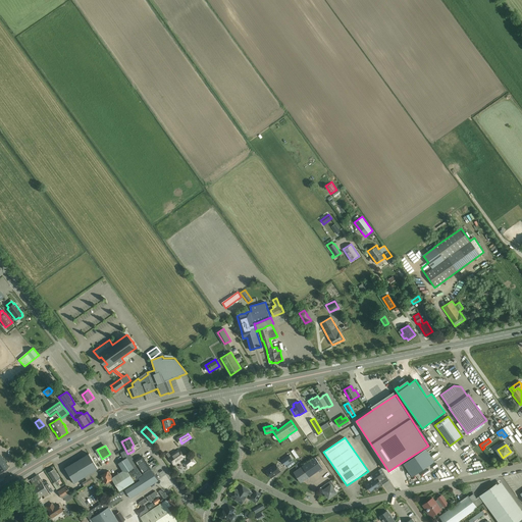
[(425,449),(403,464),(411,476),(433,461),(425,449)]
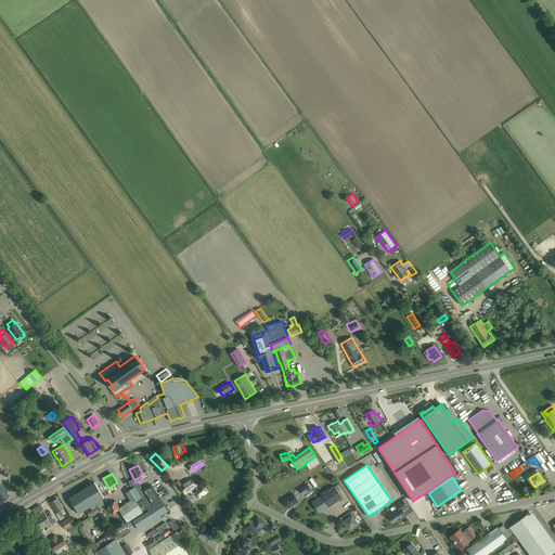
[(179,480),(177,482),(179,486),(185,494),(197,486),(191,478),(182,483),(179,480)]
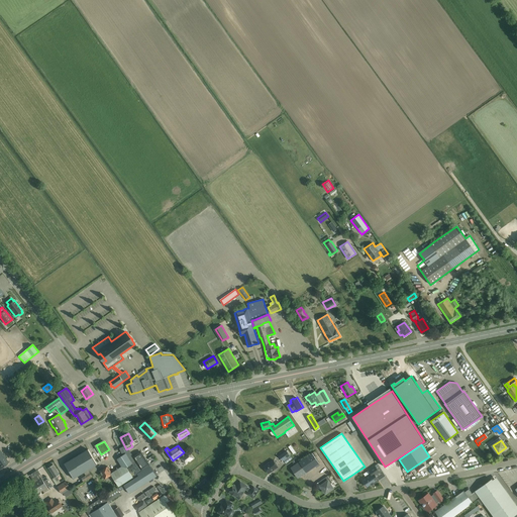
[(0,469),(9,462),(0,449),(0,469)]
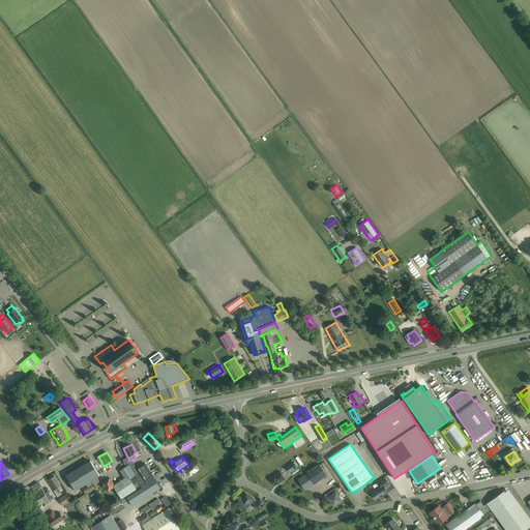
[(90,461),(66,475),(71,482),(76,491),(86,484),(88,488),(83,490),(86,494),(95,489),(91,481),(94,479),(99,476),(90,461)]
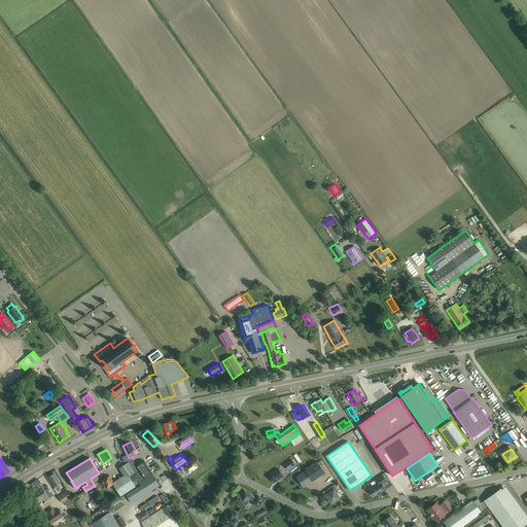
[(291,459),(284,464),(288,469),(295,464),(291,459)]
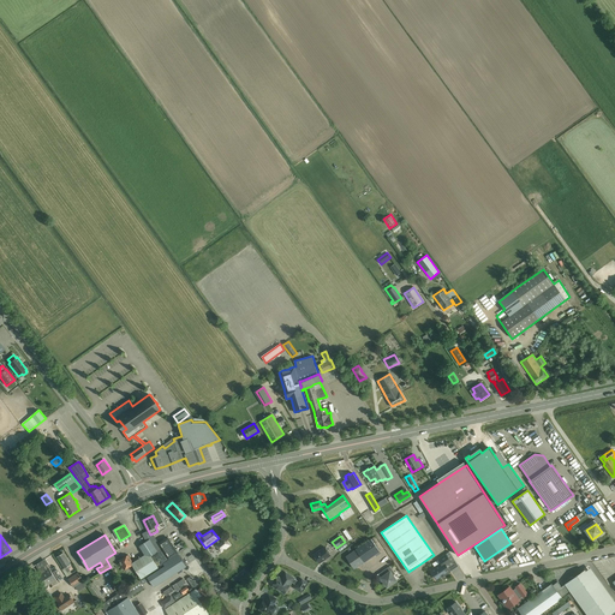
[(154,554),(150,556),(154,561),(159,567),(161,566),(165,563),(163,563),(167,561),(169,560),(174,556),(178,554),(173,545),(167,538),(163,541),(159,543),(161,545),(162,548),(160,550),(157,551),(154,554)]
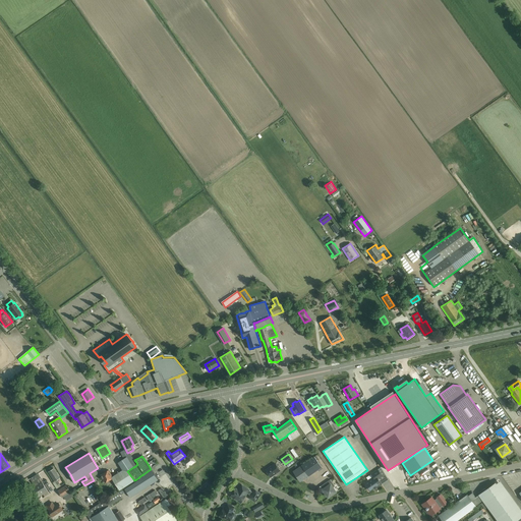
[(109,470),(101,475),(105,482),(112,478),(118,487),(119,490),(134,480),(130,475),(127,471),(130,469),(133,467),(127,457),(124,459),(118,463),(123,470),(113,476),(109,470)]
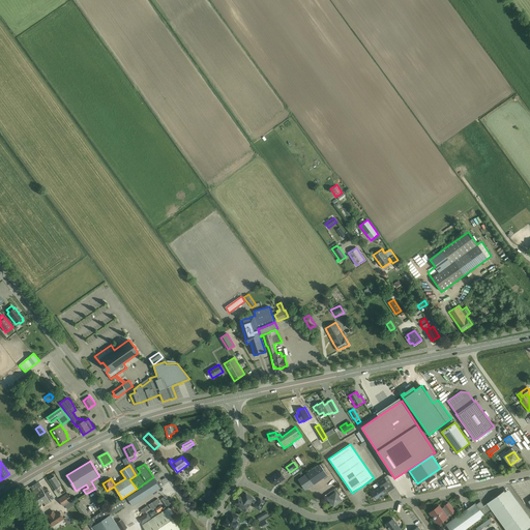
[(194,465),(185,471),(189,477),(198,471),(194,465)]
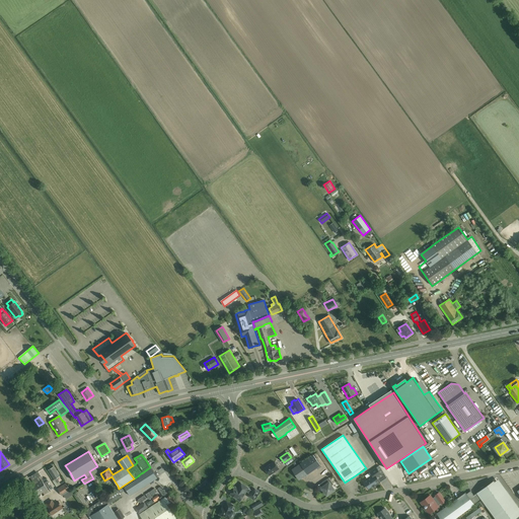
[(313,455),(300,463),(301,464),(295,468),(295,469),(292,471),(298,480),(307,473),(320,465),(313,455)]
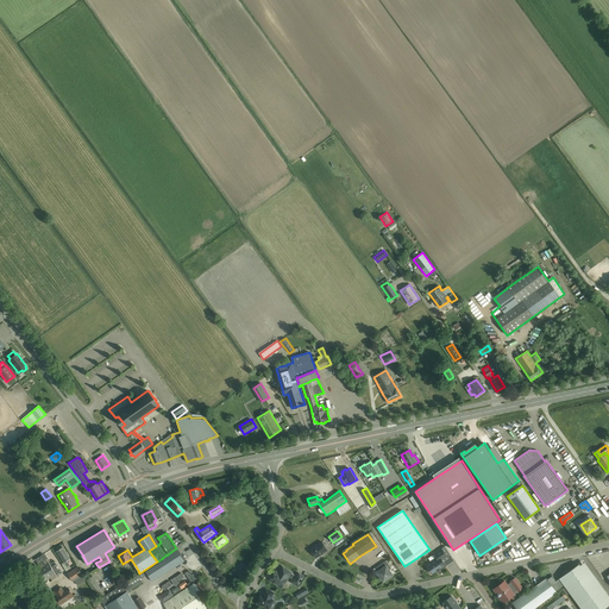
[(321,541),(311,550),(316,558),(327,550),(321,541)]
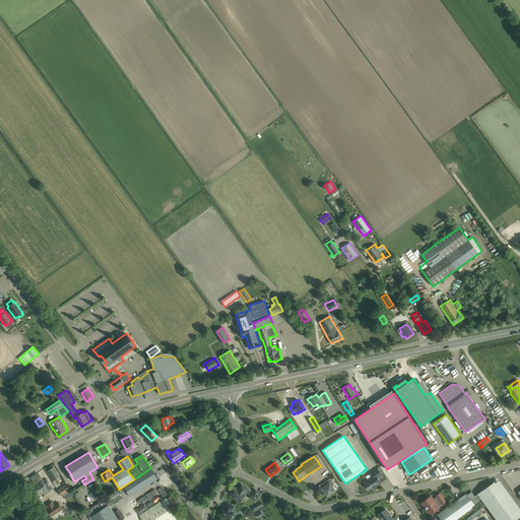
[(54,467),(49,471),(55,480),(53,481),(57,488),(59,486),(57,484),(59,482),(58,480),(60,479),(59,477),(60,477),(54,467)]
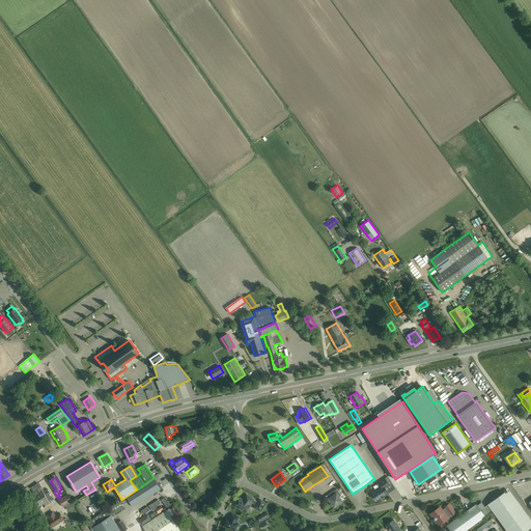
[(128,498),(128,499),(129,499),(133,507),(145,499),(148,497),(151,495),(161,490),(161,488),(159,485),(158,483),(154,478),(150,480),(146,483),(144,484),(141,486),(142,486),(143,488),(128,498)]
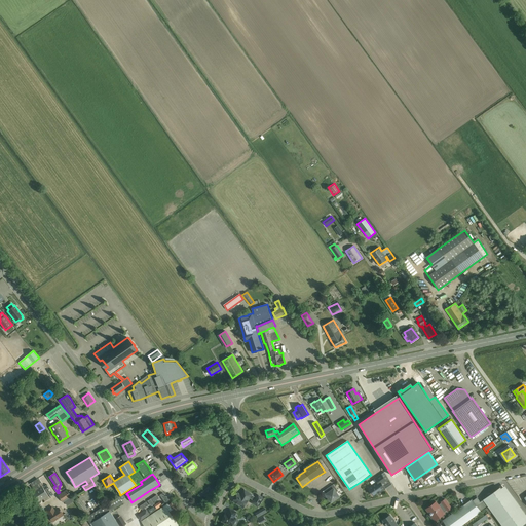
[(381,474),(375,479),(377,482),(368,487),(370,490),(369,490),(370,493),(372,494),(373,495),(377,492),(378,493),(385,489),(381,484),(385,481),(381,474)]
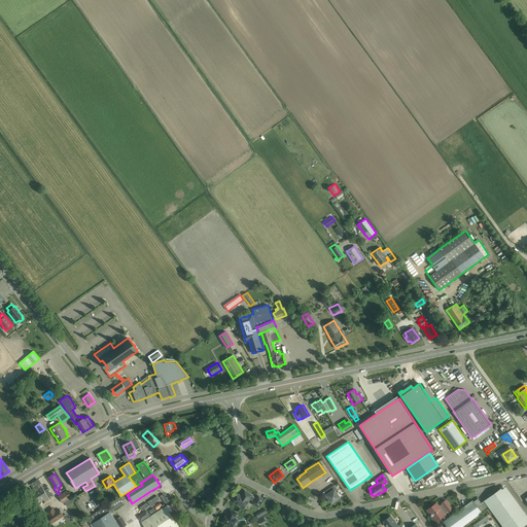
[(38,479),(31,484),(33,488),(36,493),(32,495),(37,503),(43,500),(45,502),(50,499),(48,497),(42,488),(40,484),(41,483),(38,479)]
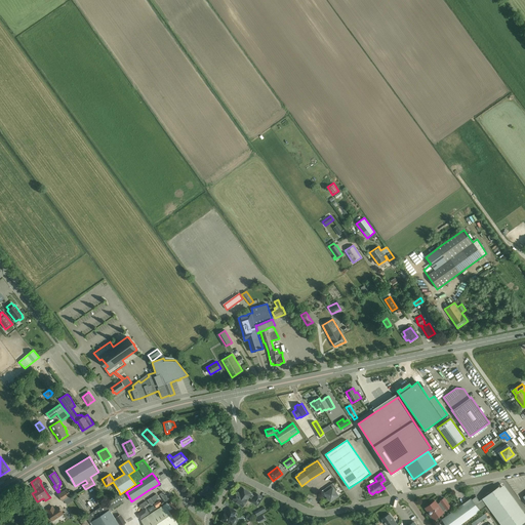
[(325,493),(330,500),(338,495),(335,491),(337,490),(332,483),(326,488),(328,491),(325,493)]
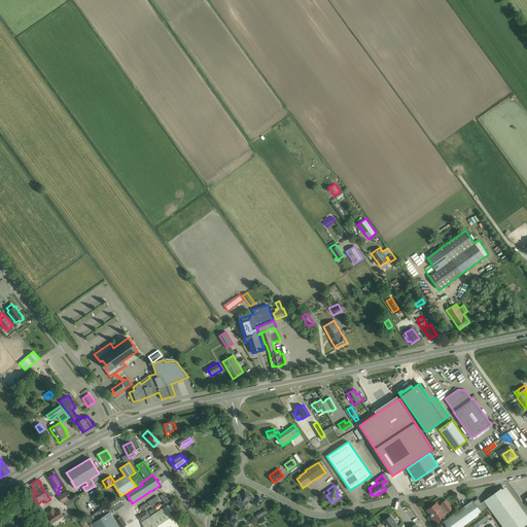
[(501,488),(484,500),(488,506),(489,506),(493,513),(503,526),(526,526),(526,516),(521,507),(517,510),(501,488)]
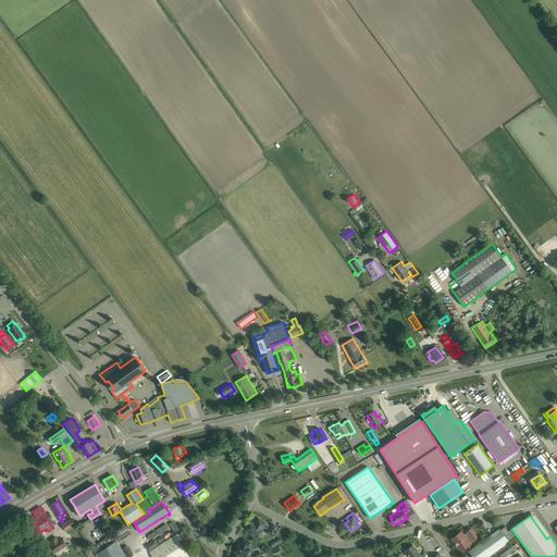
[(71,518),(62,523),(66,531),(67,530),(71,535),(78,530),(76,527),(75,525),(71,518)]
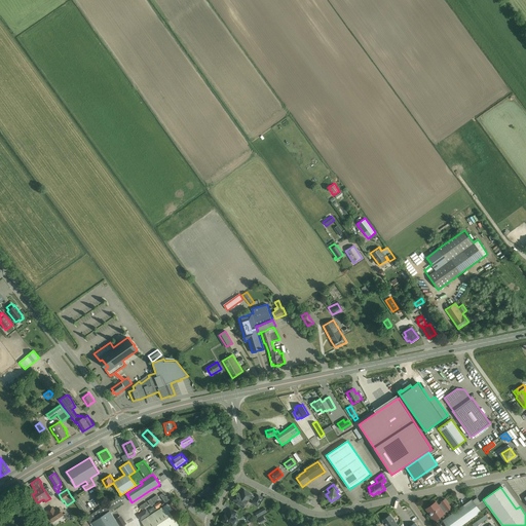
[(240,495),(237,494),(233,500),(236,502),(236,503),(238,504),(239,504),(243,508),(248,500),(249,497),(251,497),(252,495),(245,490),(240,495)]
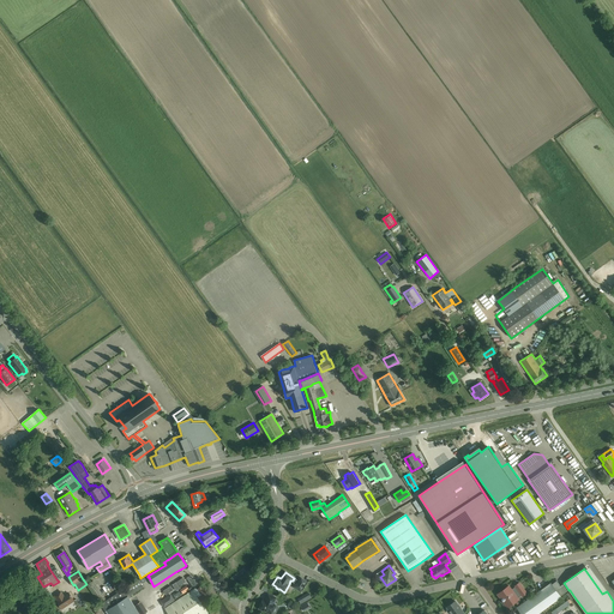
[(308,583),(307,582),(300,577),(294,588),(301,593),(308,583)]
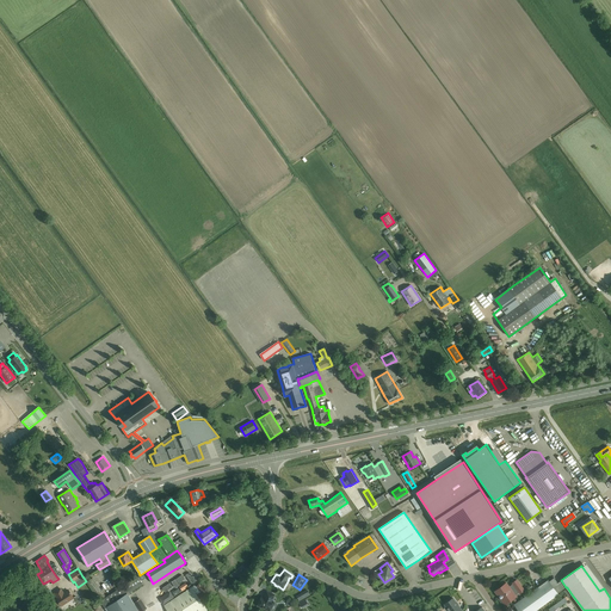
[(88,575),(84,578),(86,581),(87,582),(105,609),(107,608),(109,610),(139,610),(128,593),(127,593),(127,592),(134,587),(130,582),(129,582),(106,598),(93,578),(91,579),(88,575)]
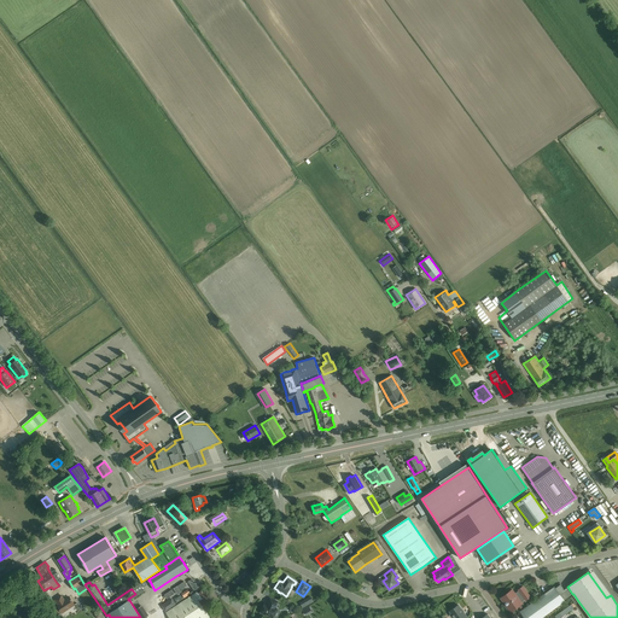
[(191,594),(188,589),(181,593),(181,590),(185,588),(182,582),(173,588),(176,594),(180,593),(184,598),(191,594)]
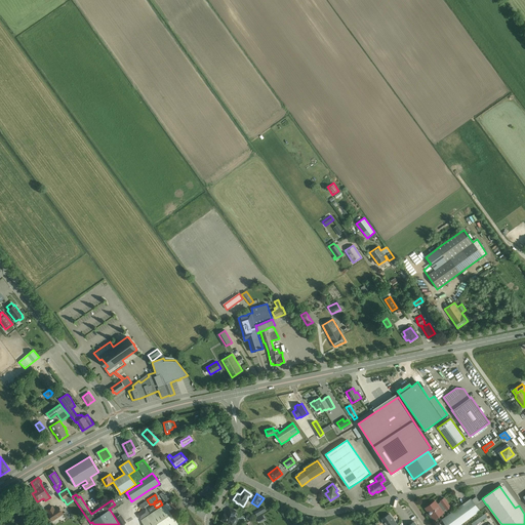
[(119,496),(112,500),(115,505),(115,507),(122,501),(119,496)]
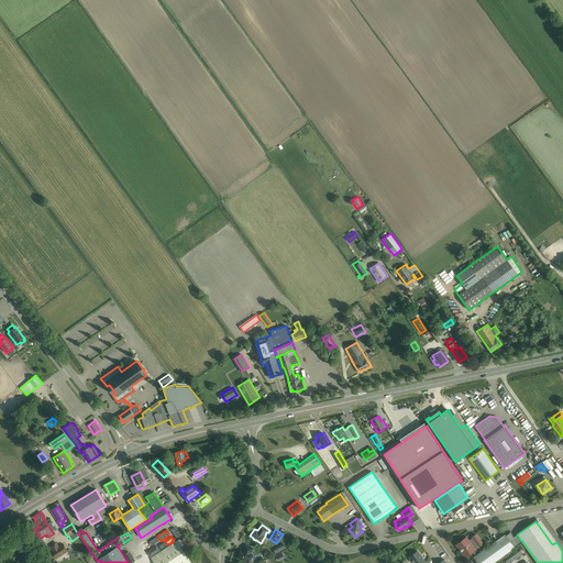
[(505,534),(474,558),(477,562),(493,562),(515,548),(514,547),(521,541),(517,534),(514,538),(510,532),(506,536),(505,534)]
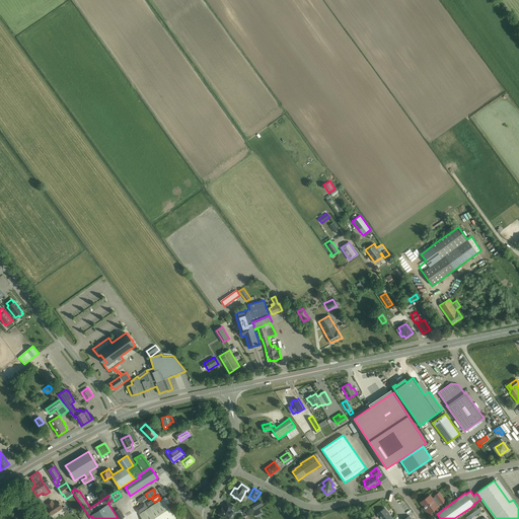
[(439,493),(435,495),(436,496),(432,499),(431,497),(427,500),(427,499),(421,503),(428,512),(433,508),(434,509),(438,507),(437,506),(441,503),(441,504),(445,501),(439,493)]
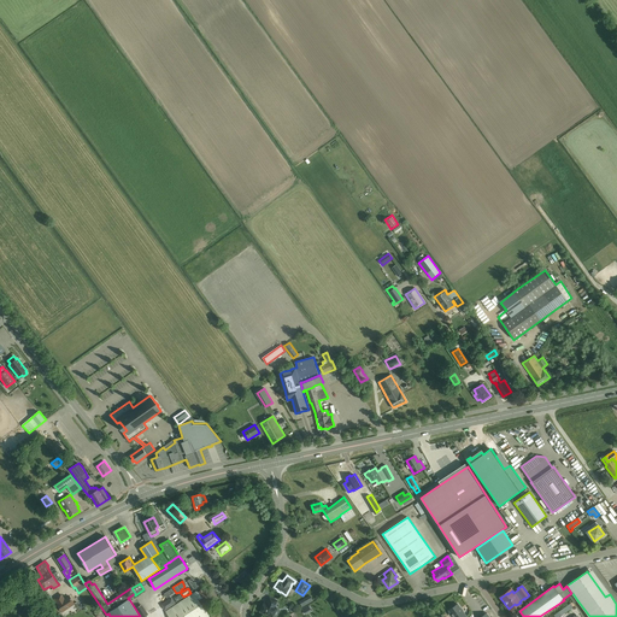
[(207,616),(209,616),(194,592),(175,604),(171,598),(162,603),(165,610),(169,616),(207,616)]
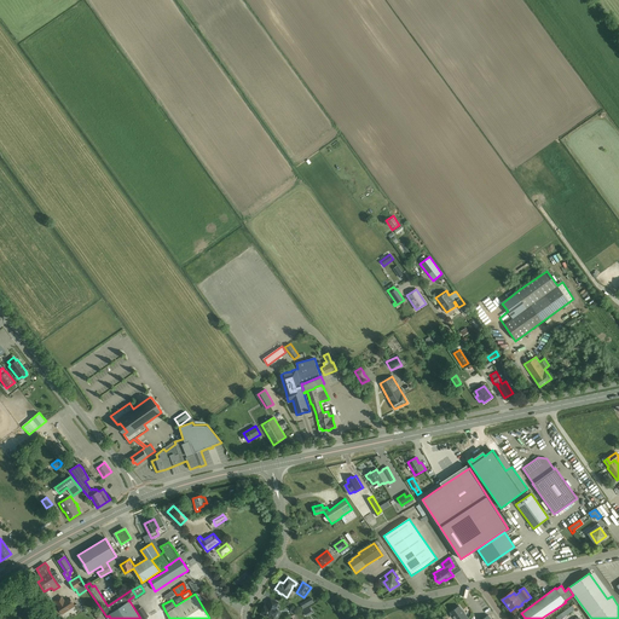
[(59,606),(58,606),(58,607),(63,614),(75,606),(70,599),(67,601),(62,595),(55,600),(59,606)]
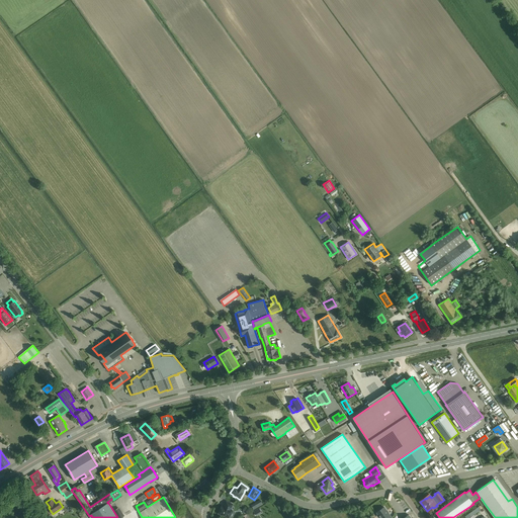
[(233,504),(227,501),(225,507),(222,506),(219,514),(229,517),(232,510),(231,509),(233,504)]
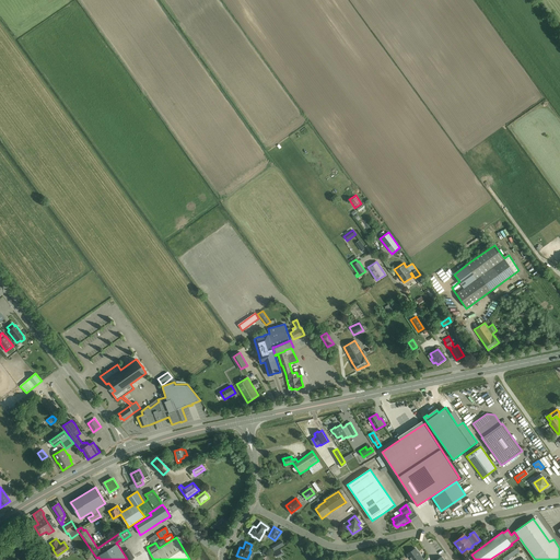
[(271,546),(273,551),(284,547),(282,541),(271,546)]
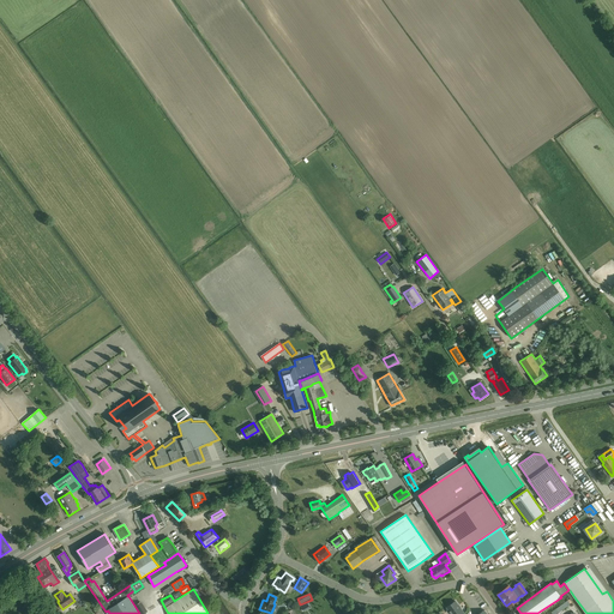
[(462,613),(464,613),(456,601),(446,607),(447,609),(447,611),(450,613),(451,613),(462,613)]
